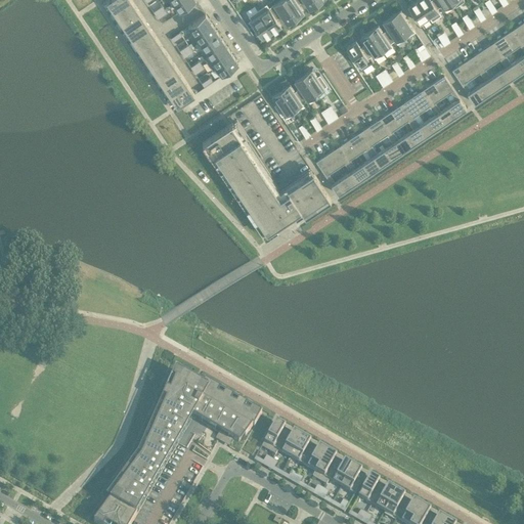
[(105,0),(113,10),(127,0),(105,0)]
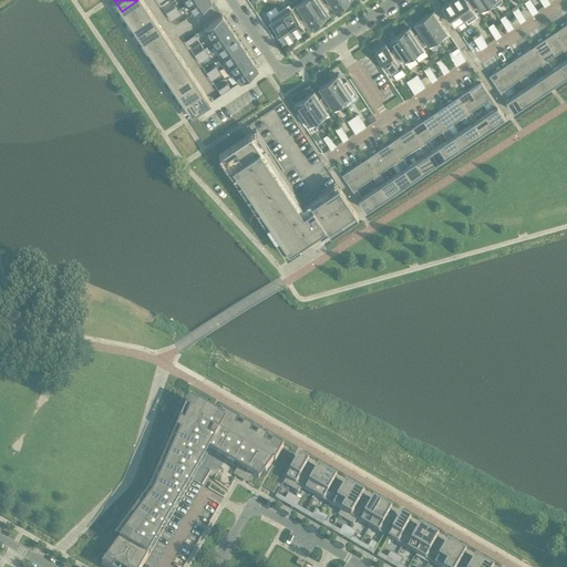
[(130,21),(148,8),(143,0),(137,0),(122,11),(130,21)]
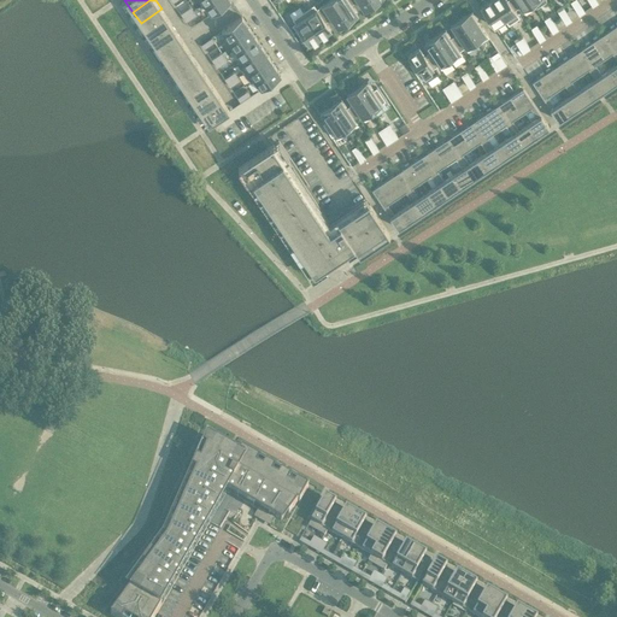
[(230,0),(209,0),(204,4),(210,13),(230,0)]
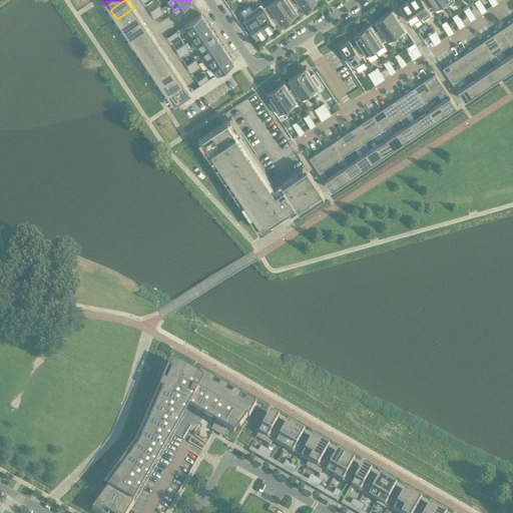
[(289,16),(277,0),(273,0),(266,6),(273,16),(275,15),(280,22),(289,16)]
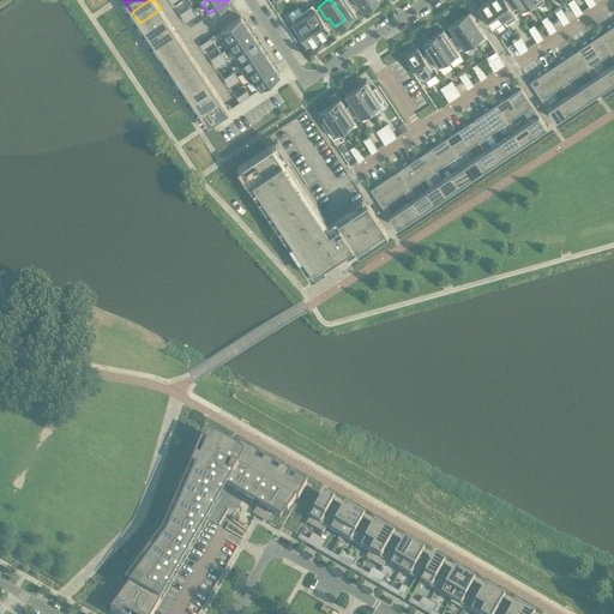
[(353,2),(350,0),(331,0),(345,19),(355,12),(350,4),(353,2)]
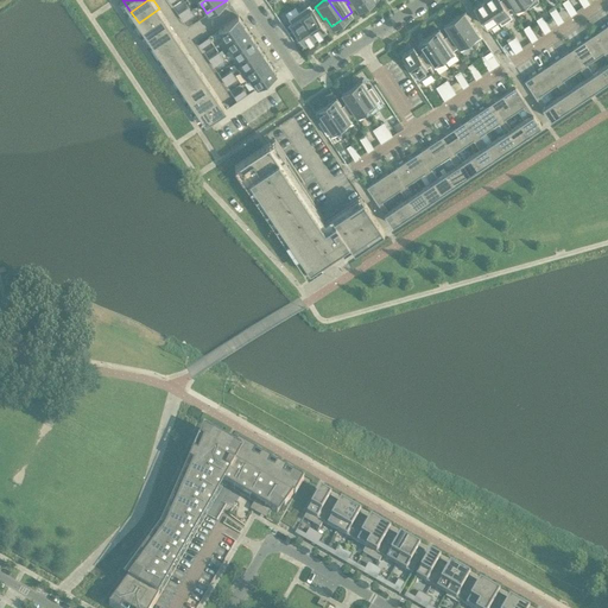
[(501,25),(485,0),(480,0),(473,5),(488,26),(498,20),(501,25)]
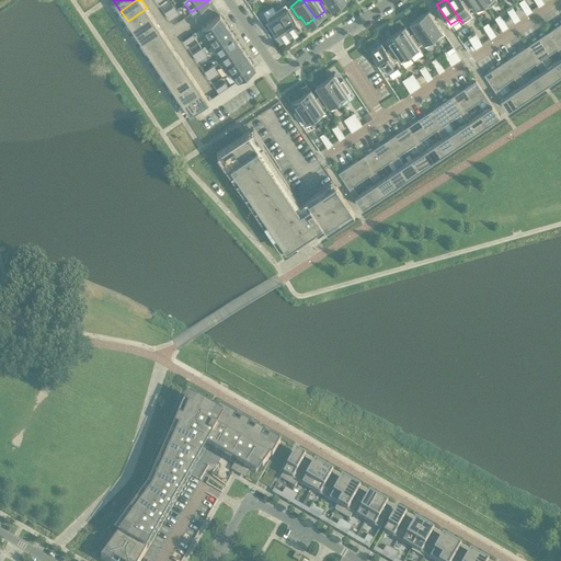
[(468,9),(470,8),(465,0),(447,0),(462,23),(472,16),(468,9)]
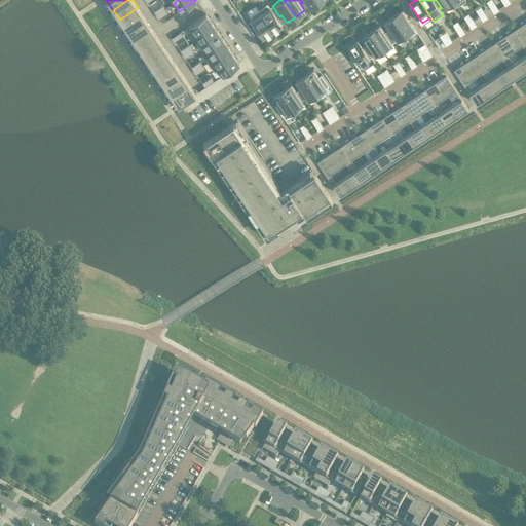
[(493,12),(498,8),(492,0),(487,3),(493,12)]
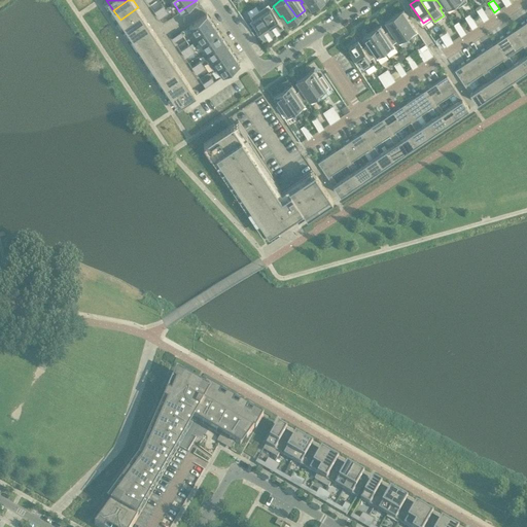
[(280,16),(273,6),(270,7),(268,4),(258,9),(274,32),(283,26),(278,19),(280,16)]
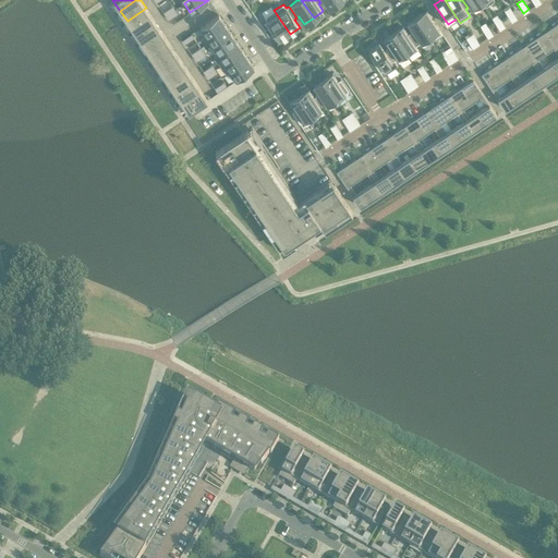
[(504,10),(511,21),(517,17),(509,7),(504,10)]
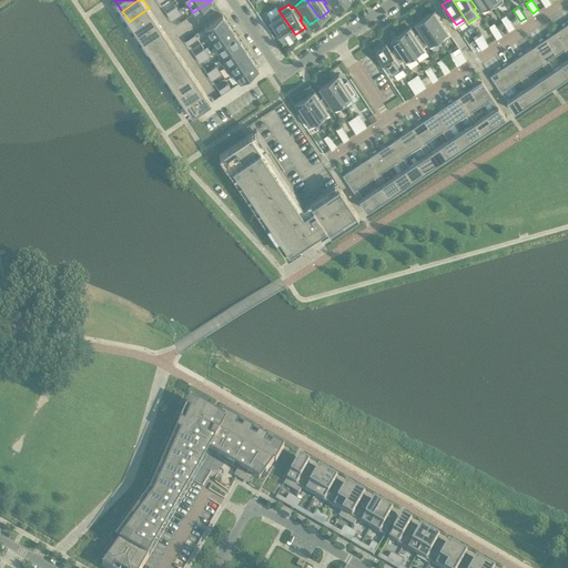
[(155,18),(153,16),(149,8),(130,21),(137,31),(155,18)]
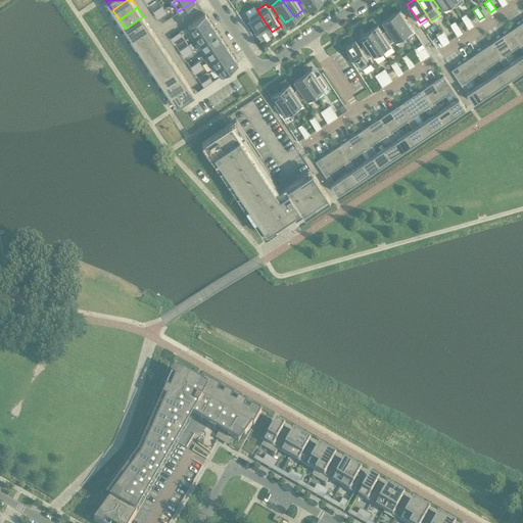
[(272,32),(256,9),(248,15),(250,19),(247,20),(255,32),(257,31),(263,38),(272,32)]
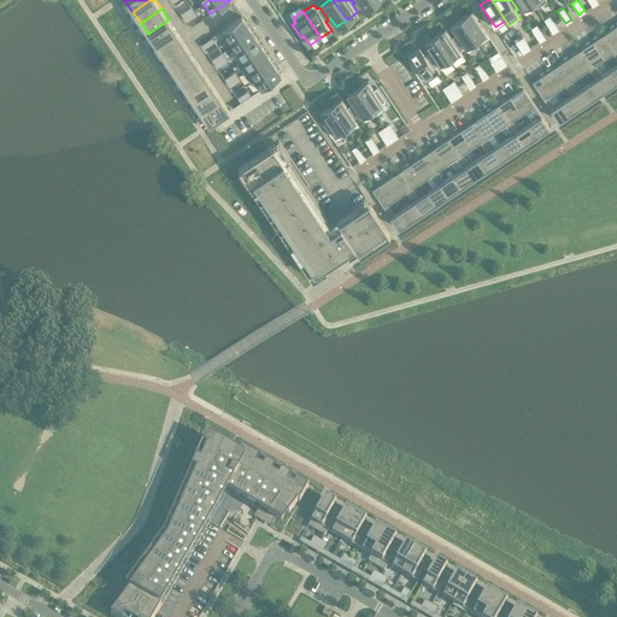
[(460,18),(479,45),(488,37),(471,11),(460,18)]
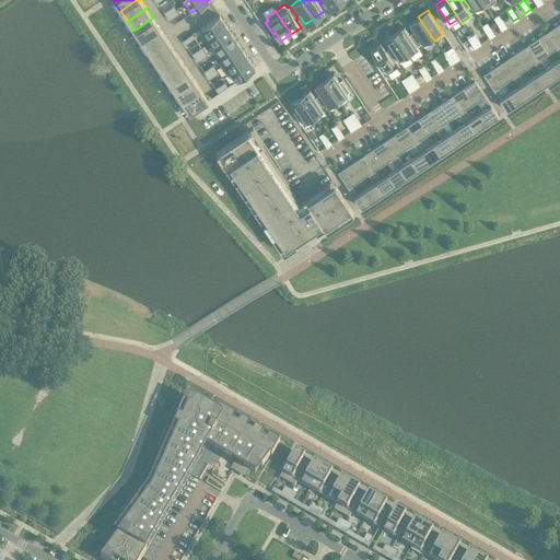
[(207,36),(225,24),(219,14),(200,27),(207,36)]
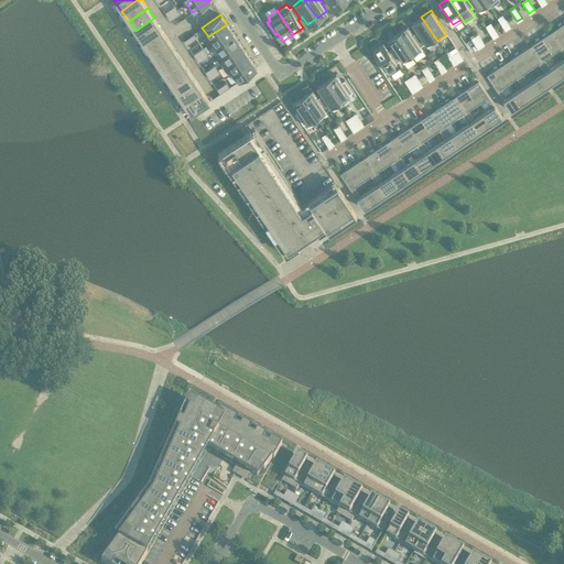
[(505,29),(510,25),(502,14),(497,19),(505,29)]
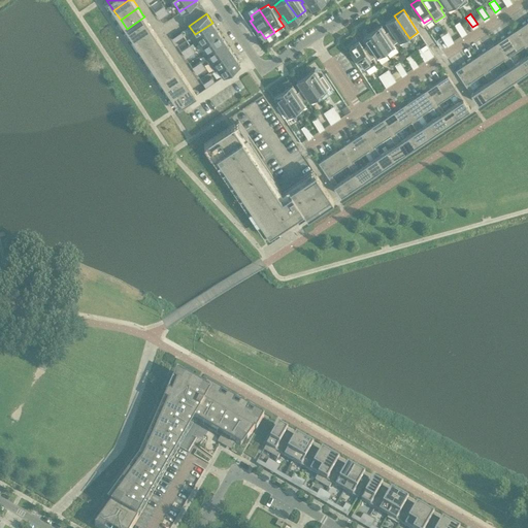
[(409,38),(394,15),(386,22),(390,29),(388,31),(395,41),(398,40),(400,43),(409,38)]
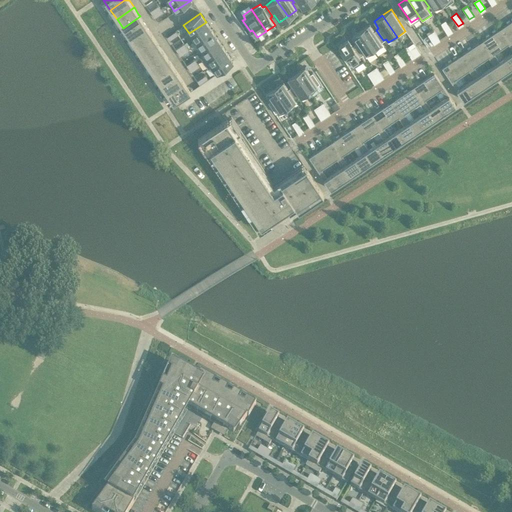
[(146,26),(144,22),(140,16),(123,28),(129,37),(146,26)]
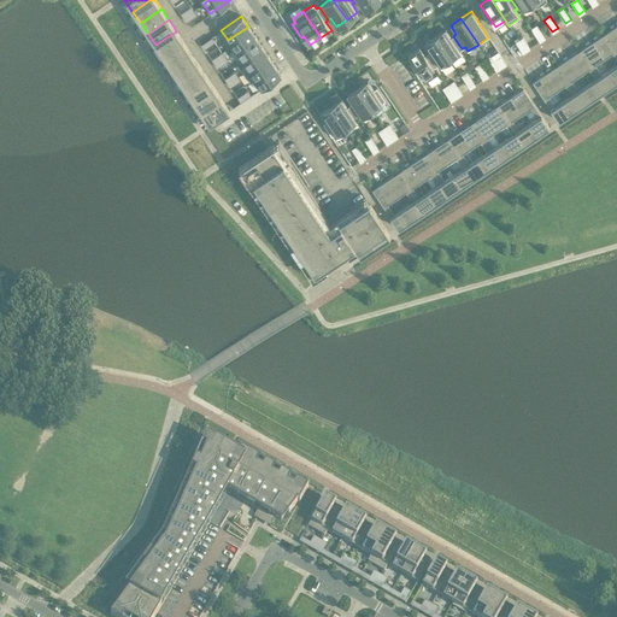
[(539,41),(545,37),(536,25),(530,29),(539,41)]
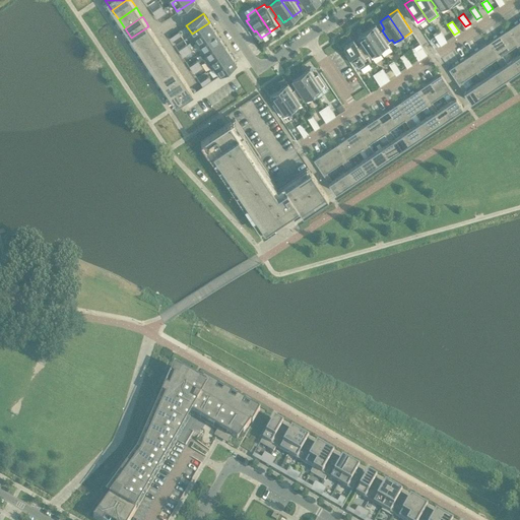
[(519,23),(519,21),(509,28),(519,45),(519,23)]
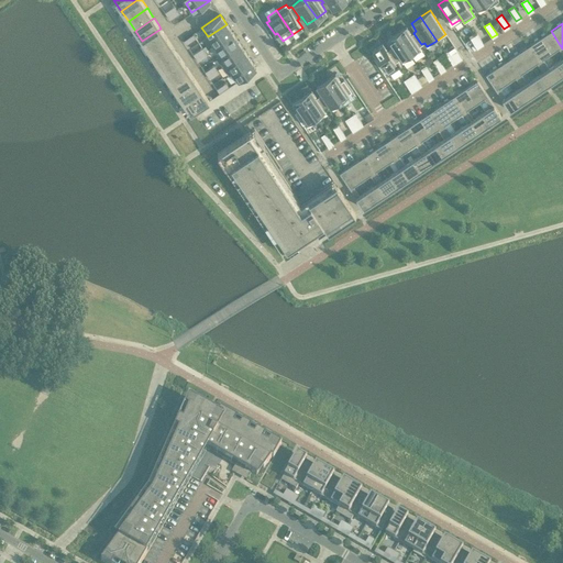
[(213,45),(232,33),(227,24),(208,36),(213,45)]
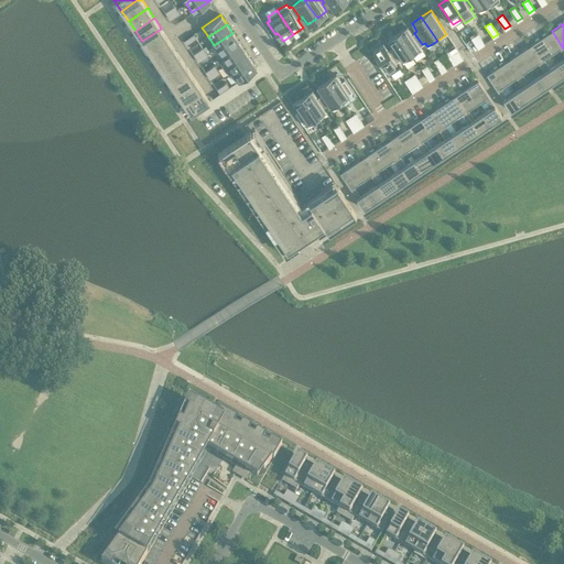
[(422,44),(414,33),(412,34),(407,26),(397,33),(413,56),(423,50),(420,46),(422,44)]
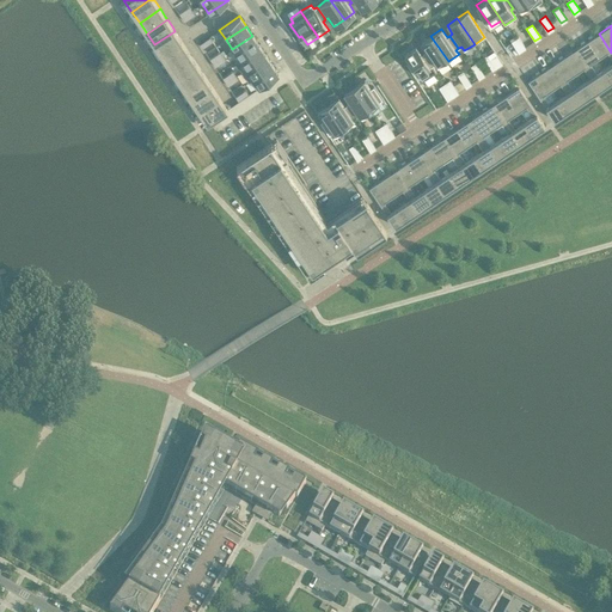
[(161,56),(183,42),(175,31),(154,44),(161,56)]
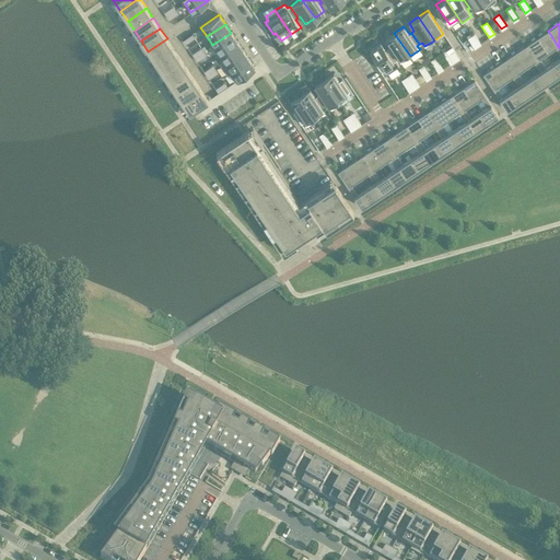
[(559,54),(559,57),(553,62),(559,71),(559,48),(548,31),(537,38),(548,54),(556,48),(559,54)]
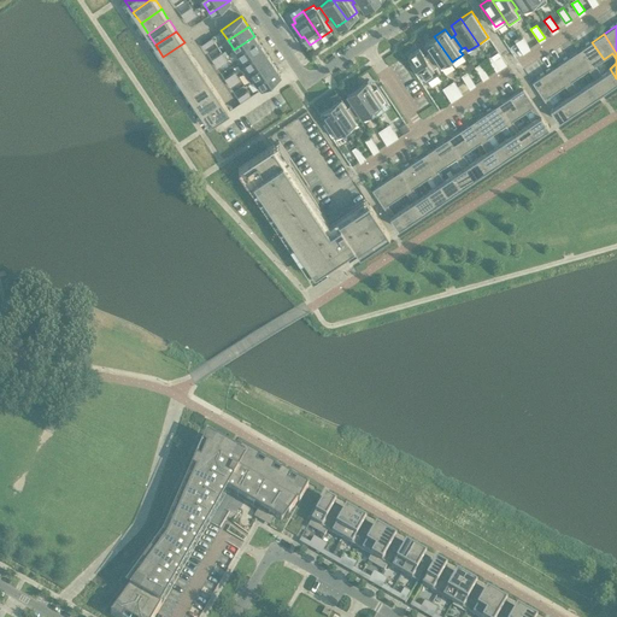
[(241,59),(260,46),(254,36),(234,50),(241,59)]
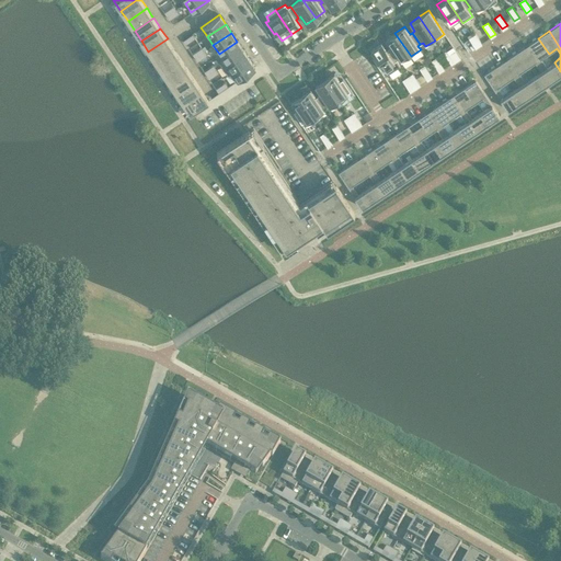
[(411,56),(395,33),(386,39),(390,47),(388,48),(397,60),(399,59),(401,63),(411,56)]
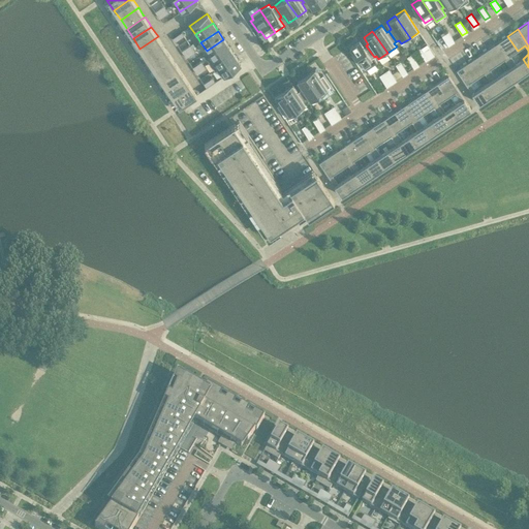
[(444,34),(450,42),(454,40),(447,32),(444,34)]
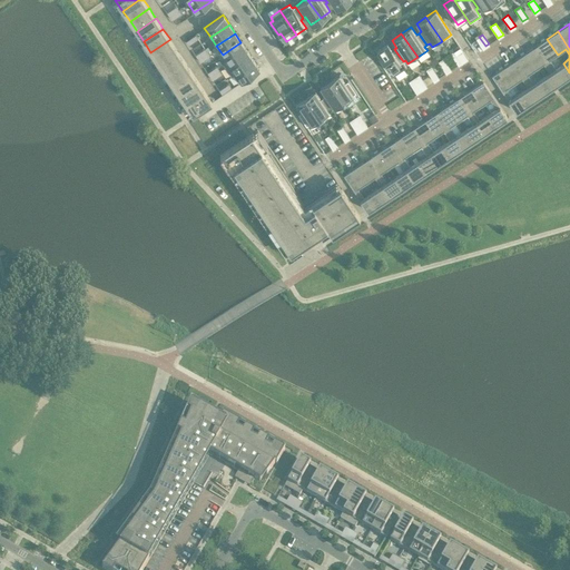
[(485,46),(479,37),(477,39),(482,48),(485,46)]
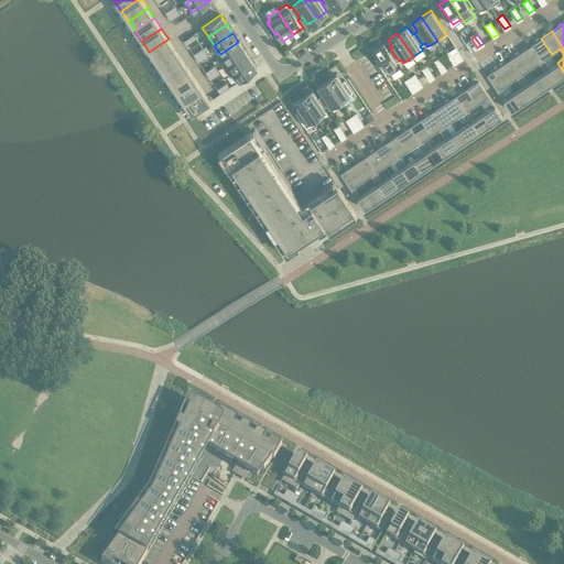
[(175,49),(172,44),(169,39),(149,52),(155,62),(175,49)]
